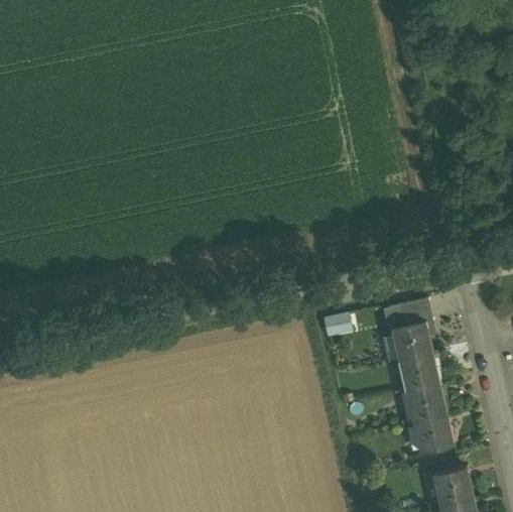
[(386,310),(391,330),(430,321),(426,301),(386,310)]
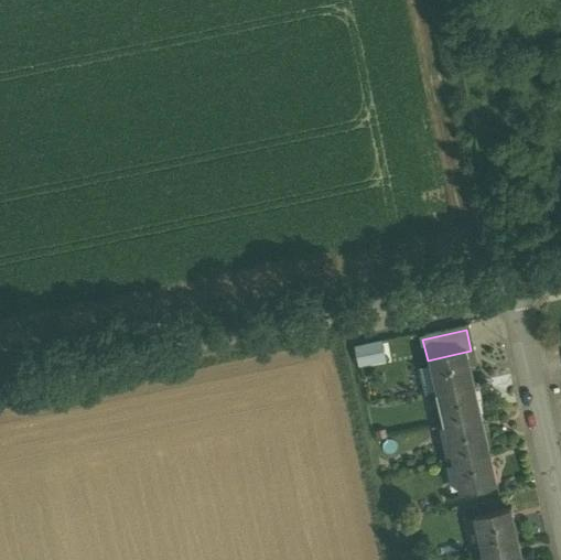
[(352,367),(378,364),(376,343),(348,347),(352,367)]
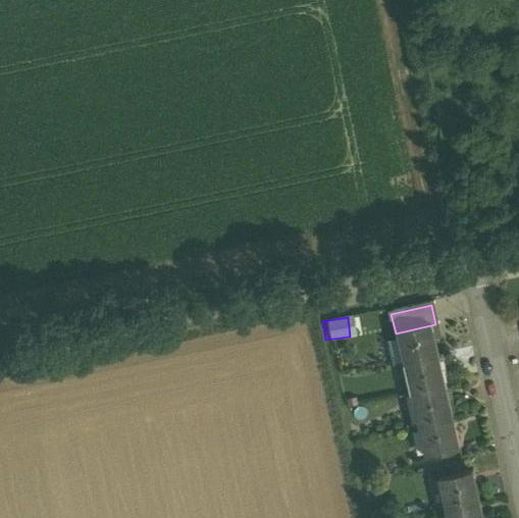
[(429,325),(396,333),(402,364),(436,357),(429,325)]
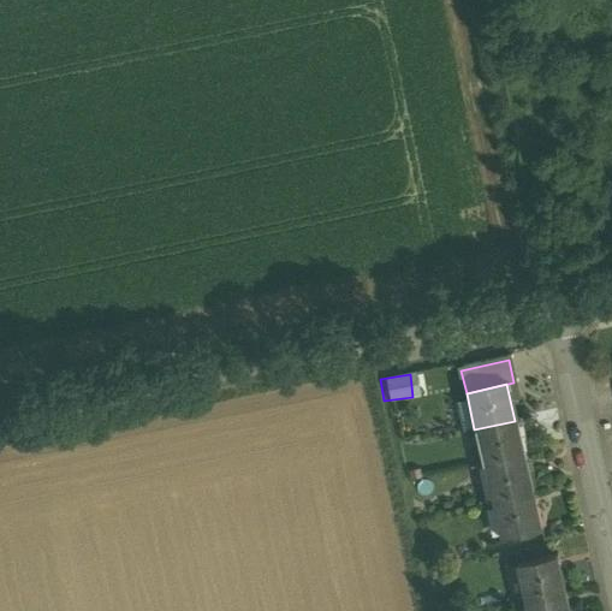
[(515,421),(474,429),(482,467),(523,457),(515,421)]
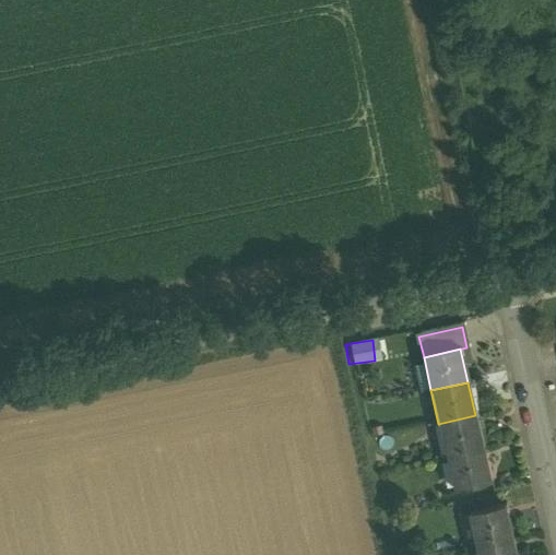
[(475,415),(438,424),(446,457),(483,448),(475,415)]
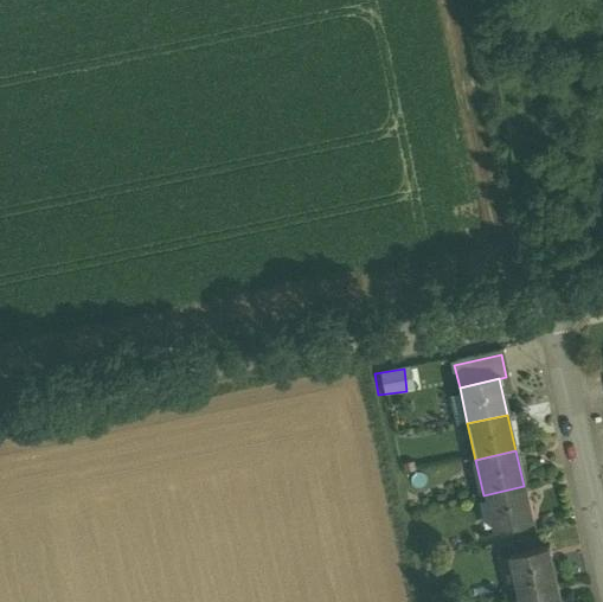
[(524,486),(483,495),(492,532),(532,524),(524,486)]
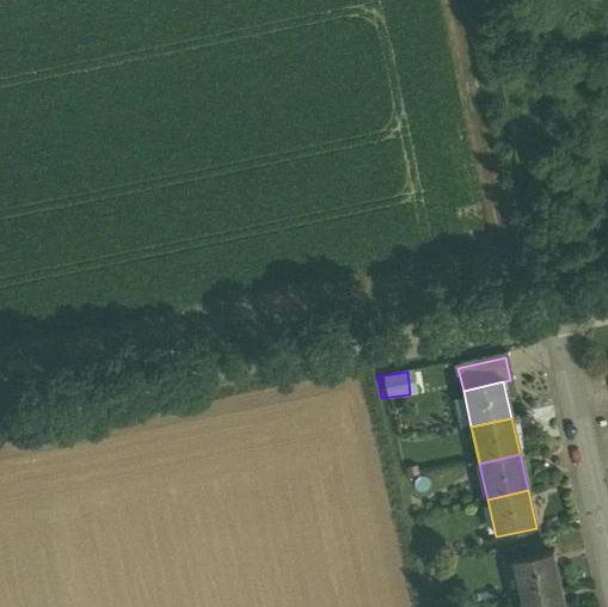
[(551,553),(510,562),(519,599),(559,589),(551,553)]
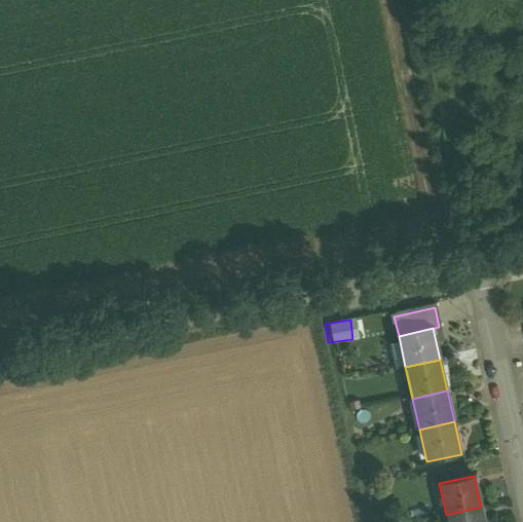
[(484,521),(481,507),(446,515),(447,521),(484,521)]
